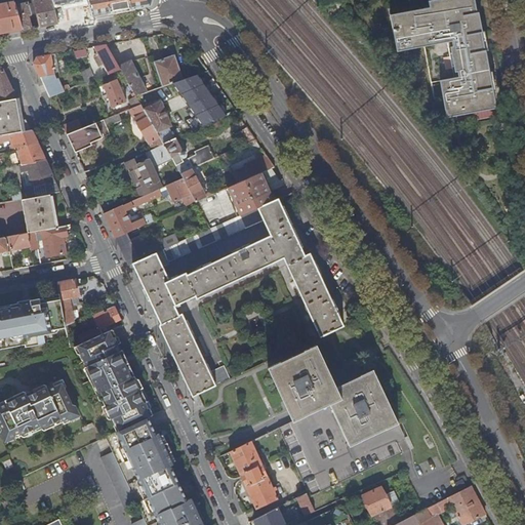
[(33,0),(40,26),(58,23),(50,0),(45,0),(41,1),(40,0),(33,0)]
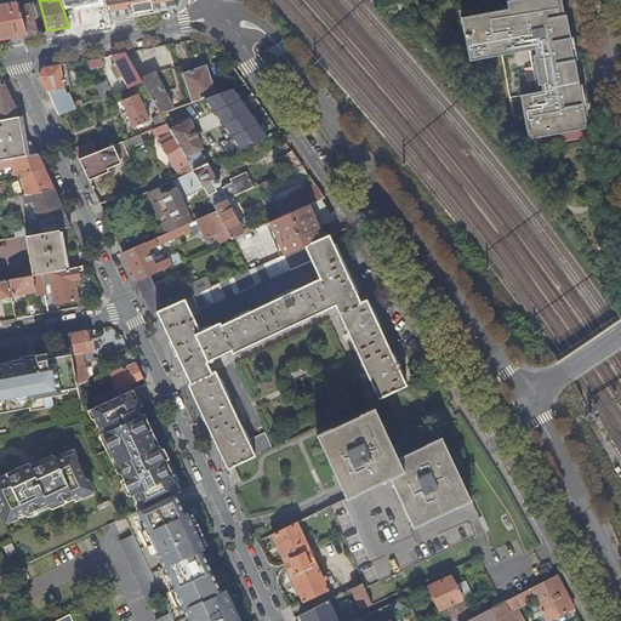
[(79,0),(85,24),(109,20),(102,0),(79,0)]
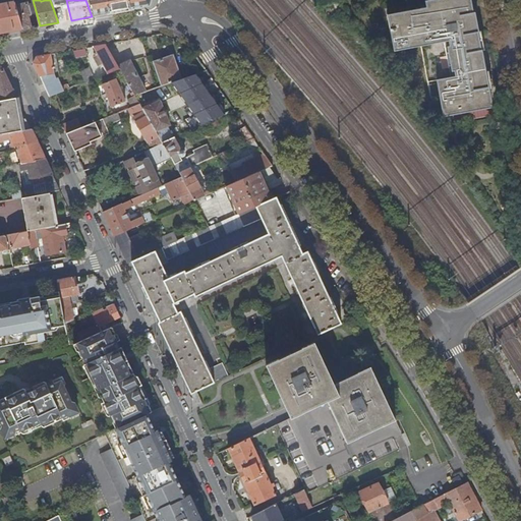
[(150,0),(85,0),(92,16),(113,12),(149,6),(150,0)]
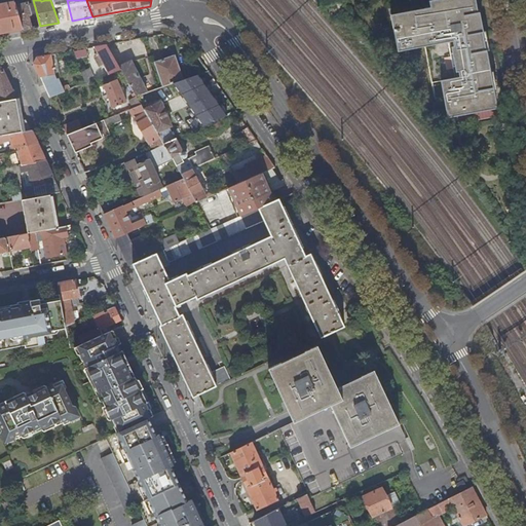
[(478,8),(476,0),(446,0),(447,5),(392,15),(396,32),(397,32),(401,49),(407,48),(407,49),(425,46),(433,82),(442,80),(445,97),(448,97),(452,115),(460,114),(460,115),(498,107),(495,90),(492,90),(492,87),(494,87),(487,49),(486,50),(485,40),(483,32),(484,32),(480,11),(476,12),(475,9),(478,8)]
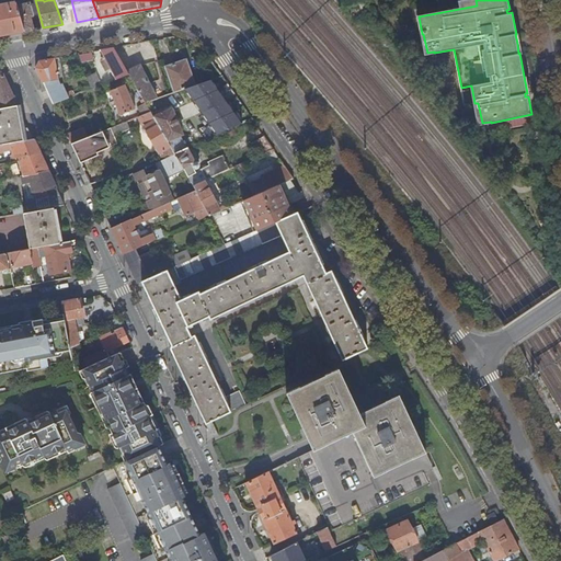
[(0,35),(3,35),(23,31),(16,7),(15,2),(0,4),(0,35)]
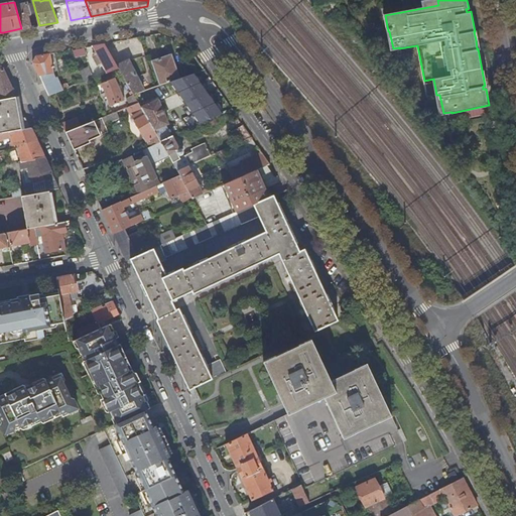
[(21,28),(29,27),(26,15),(28,14),(25,3),(15,6),(21,28)]
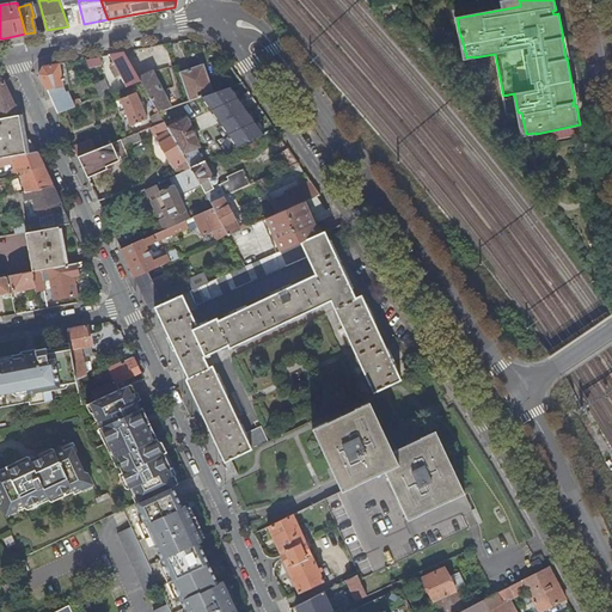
[(140,81),(123,51),(109,54),(114,61),(110,63),(110,66),(115,75),(120,73),(127,86),(140,81)]
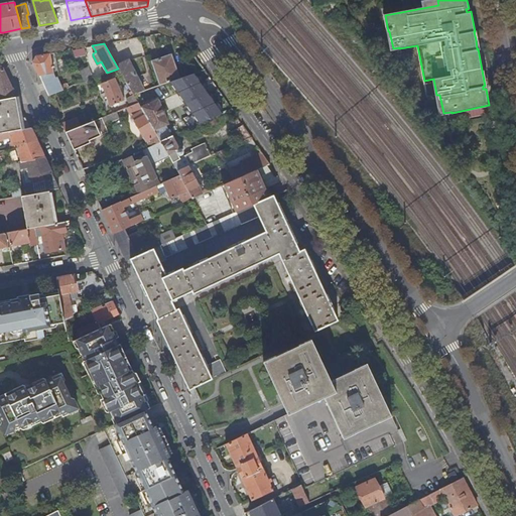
[(39,75),(48,96),(62,90),(56,77),(54,78),(47,80),(44,74),(53,73),(49,52),(36,55),(32,62),(38,76),(39,75)]
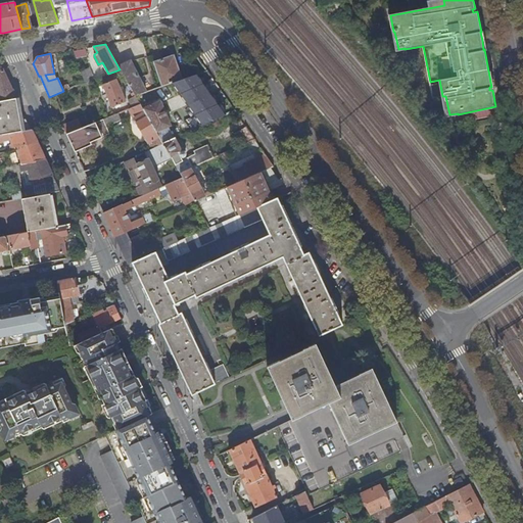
[(172,83),(181,80),(177,68),(175,68),(170,56),(153,62),(161,86),(172,83)]
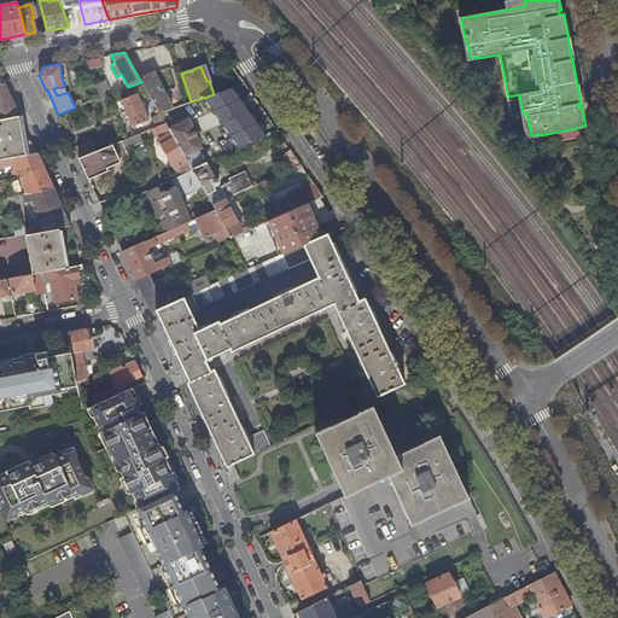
[(158,114),(172,109),(153,71),(140,77),(146,89),(158,114)]
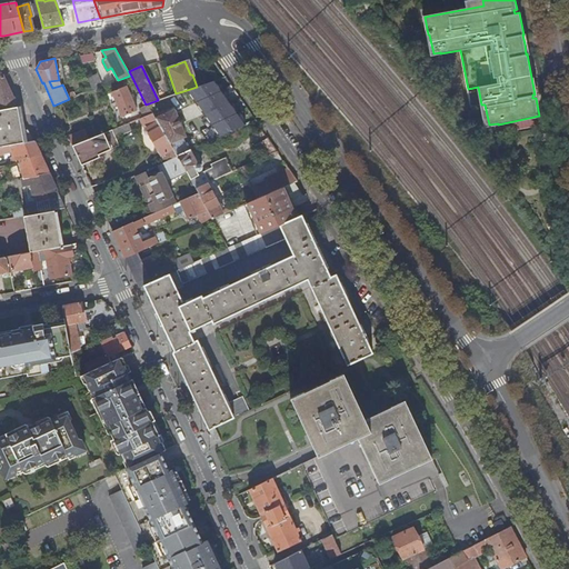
[(0,71),(0,100),(5,109),(17,107),(18,106),(2,73),(0,71)]
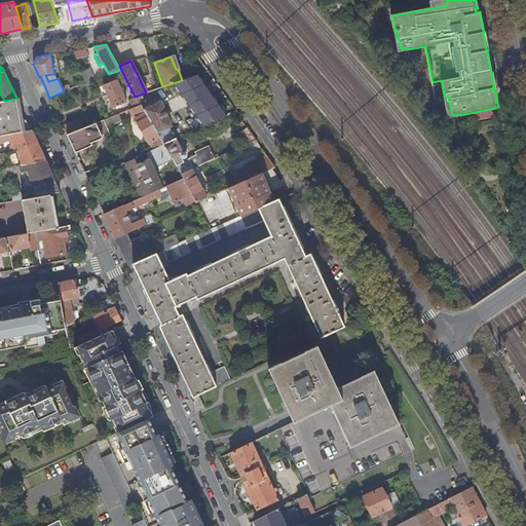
[(81,73),(84,83),(94,80),(89,69),(81,73)]
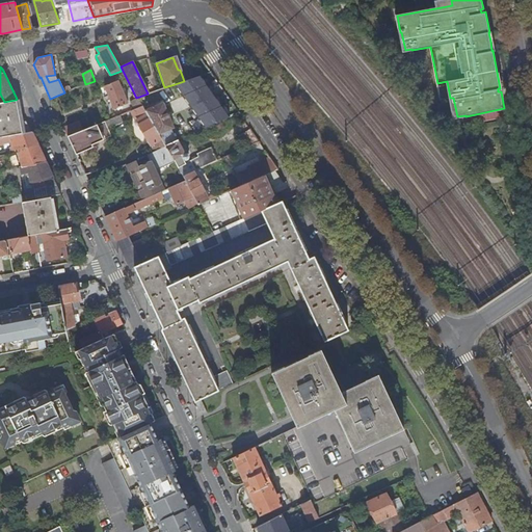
[(184,81),(175,84),(204,128),(228,117),(198,76),(184,81)]
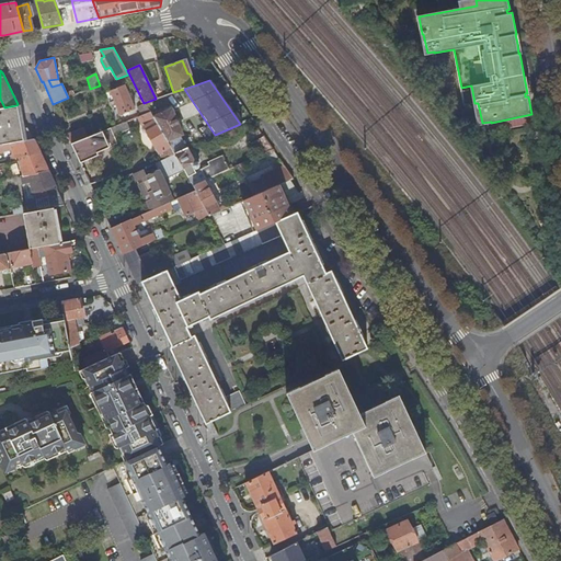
[(119,114),(134,109),(130,100),(133,99),(130,93),(128,94),(124,84),(110,90),(119,114)]
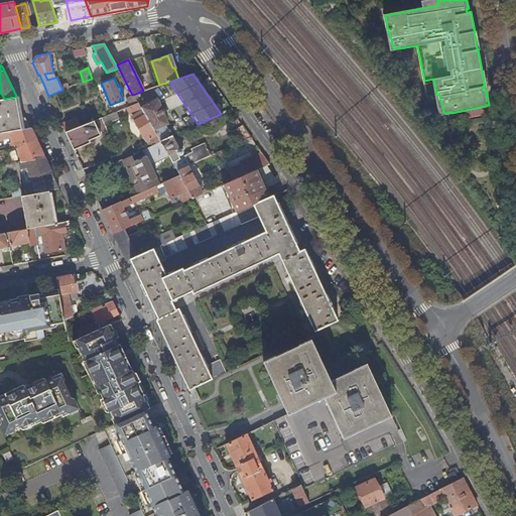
[(137,103),(132,95),(126,99),(130,106),(137,103)]
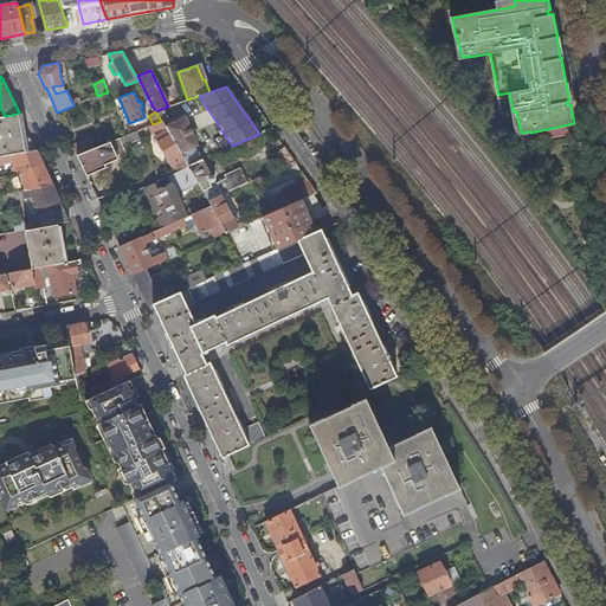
[(18,114),(5,116),(0,116),(0,156),(34,150),(28,139),(23,139),(18,114)]
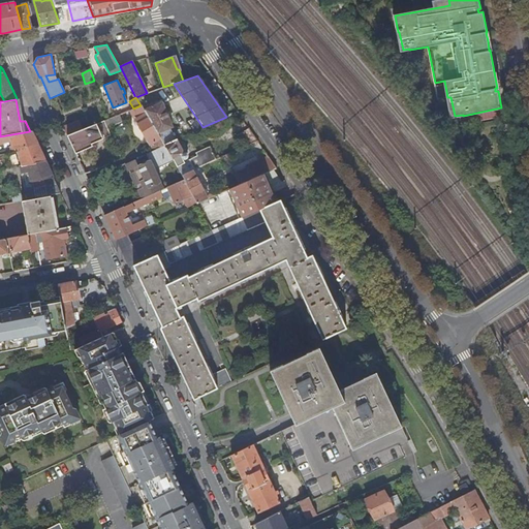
[(164,145),(175,139),(168,127),(170,126),(161,103),(144,111),(164,145)]
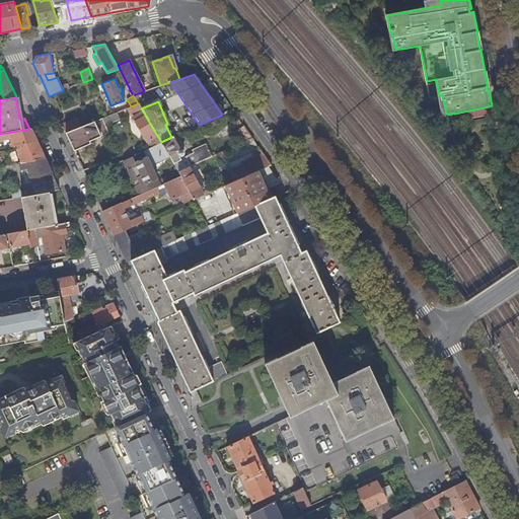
[(161,142),(141,108),(138,103),(131,106),(127,108),(149,145),(145,147),(145,149),(161,142)]
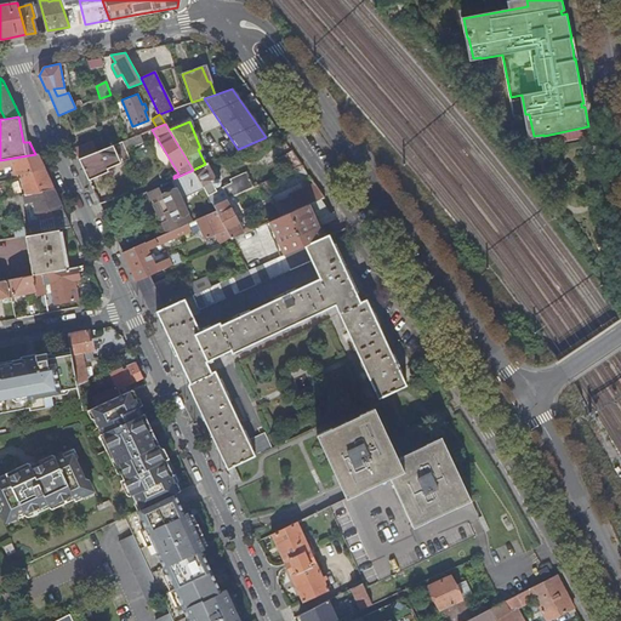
[(124,146),(127,154),(130,152),(129,148),(143,142),(140,135),(121,142),(124,146)]
